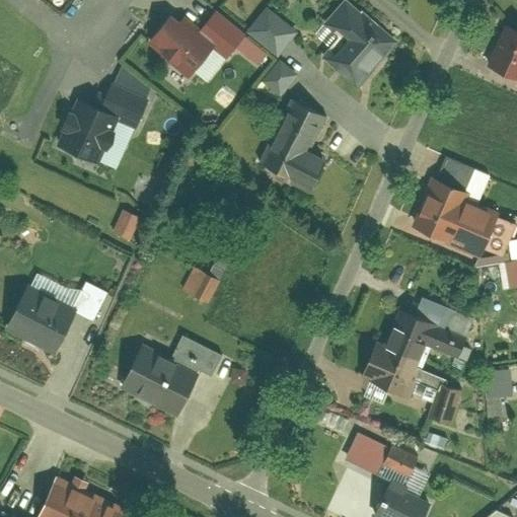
[(342,40),(324,59),(360,90),(400,45),(349,0),(343,0),(323,23),(342,40)]
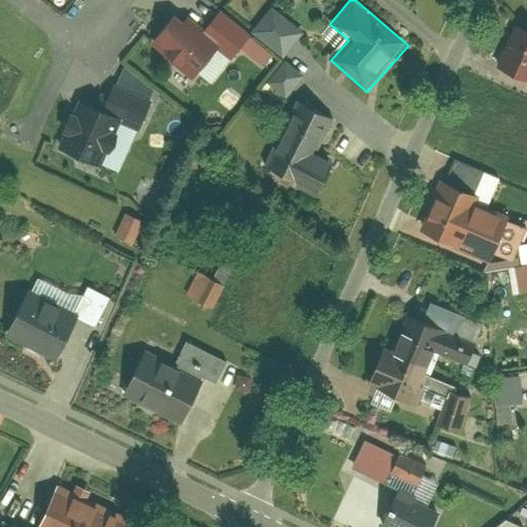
[(283,59),(304,34),(273,7),(251,32),(283,59)]
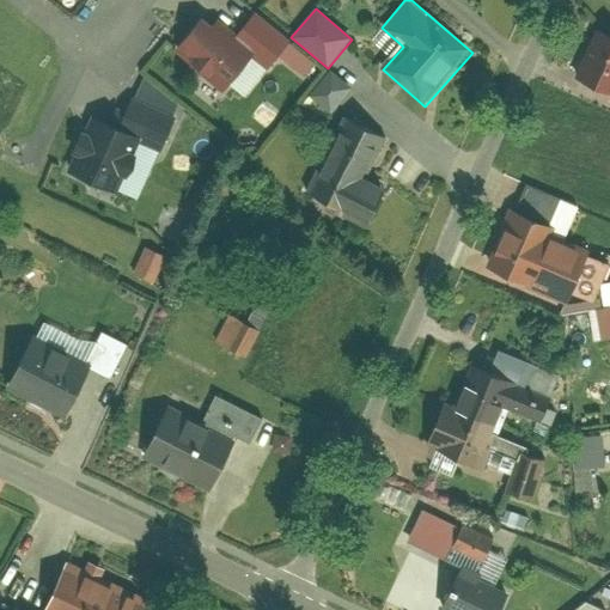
[(255,12),(236,35),(218,19),(212,26),(201,18),(174,52),(220,90),(248,55),(266,71),(291,41),(255,12)]
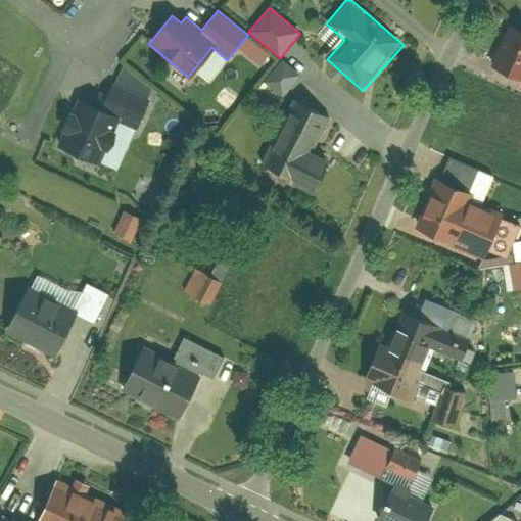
[(520,30),(512,26),(492,69),(520,82),(520,30)]
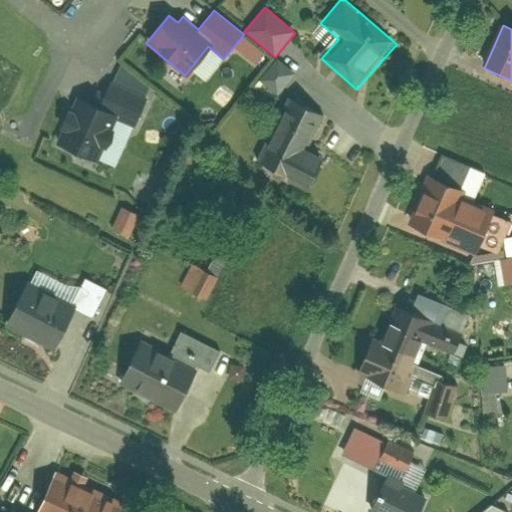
[(152,103),(110,84),(77,155),(118,174),(152,103)]
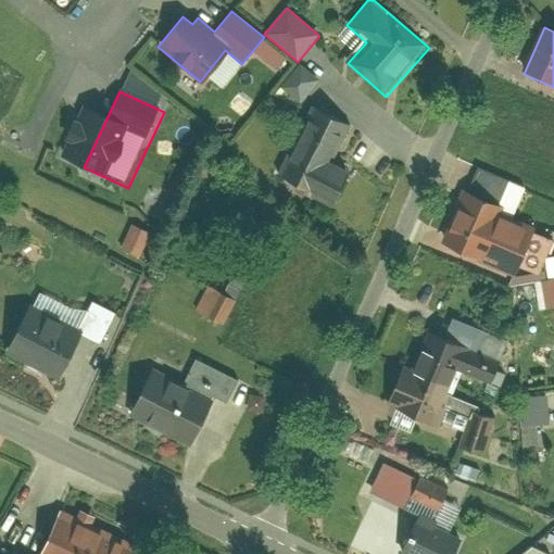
[(294,93),(261,163),(318,191),(335,156),(316,148),(334,113),(294,93)]
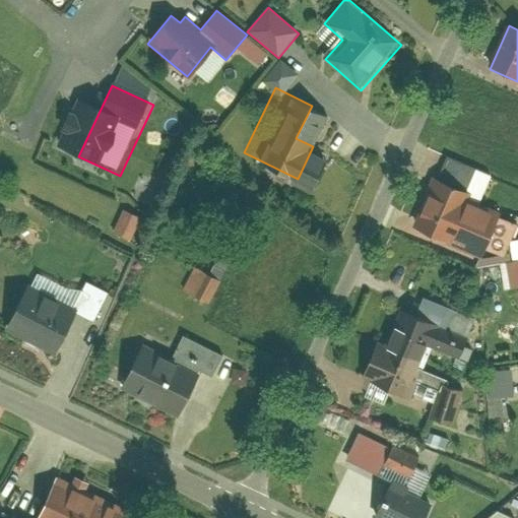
[(432,180),(412,224),(483,255),(500,217),(466,203),(469,196),(432,180)]
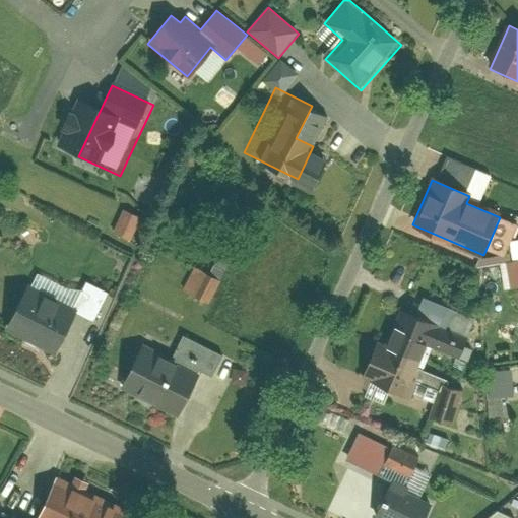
[(125,238),(134,220),(124,215),(115,233),(125,238)]
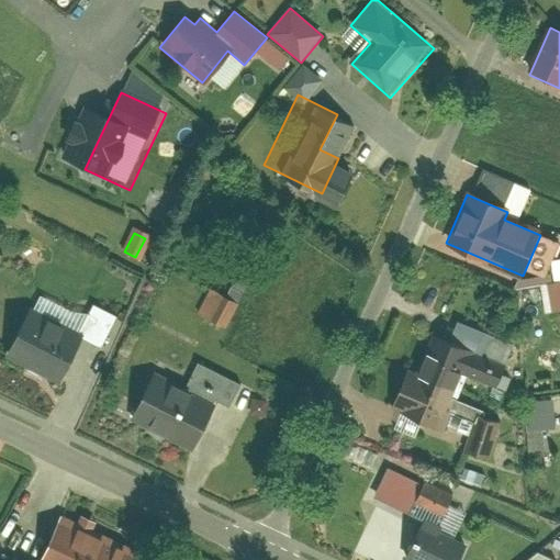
[(241,303),(249,284),(237,279),(227,298),(241,303)]
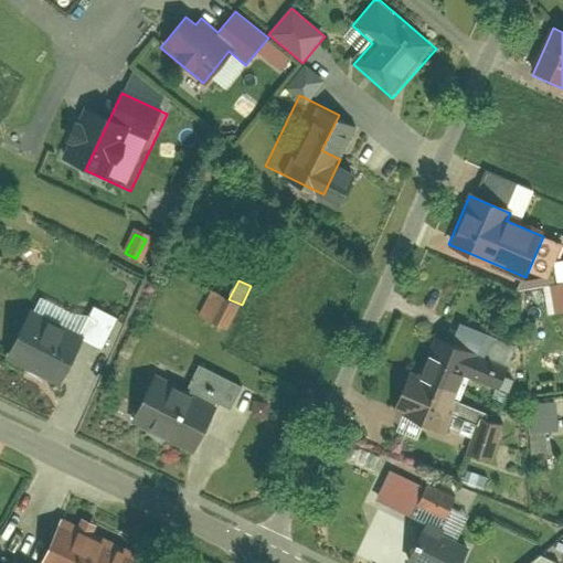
[(201,320),(232,331),(242,304),(211,294),(201,320)]
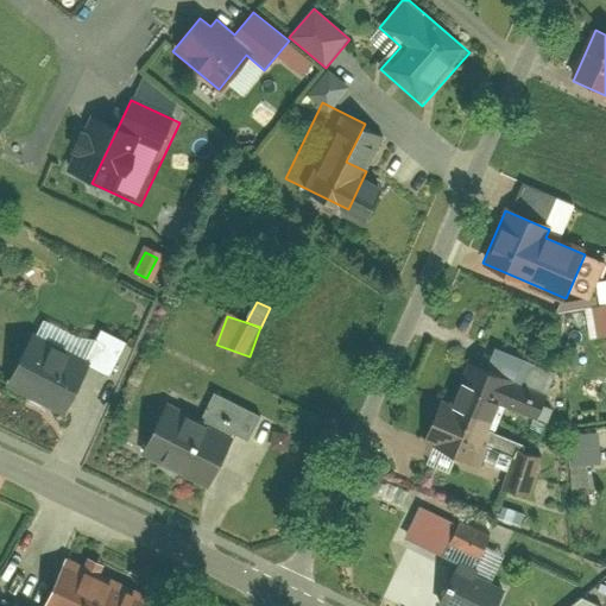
[(31,334),(4,391),(62,418),(89,361),(31,334)]
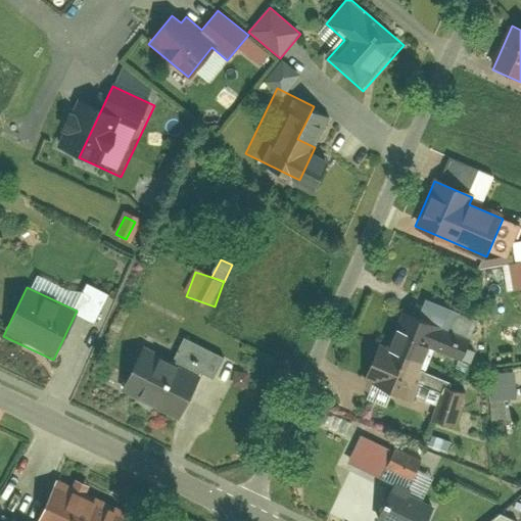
[(366,328),(349,368),(393,386),(416,333),(447,346),(456,327),(388,298),(374,331),(366,328)]
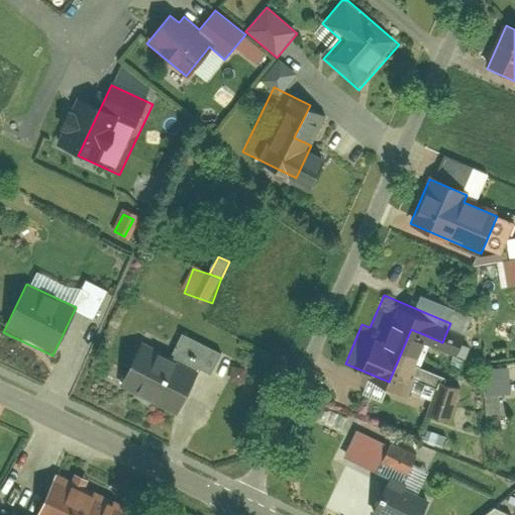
[(141,340),(119,385),(178,414),(200,369),(141,340)]
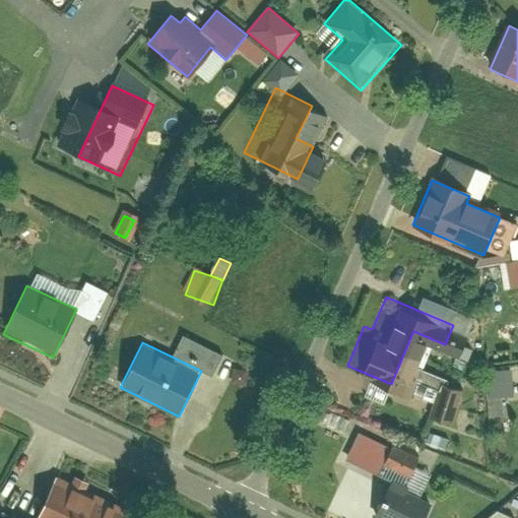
[(512,370),(488,372),(491,431),(504,430),(503,398),(513,398),(512,370)]
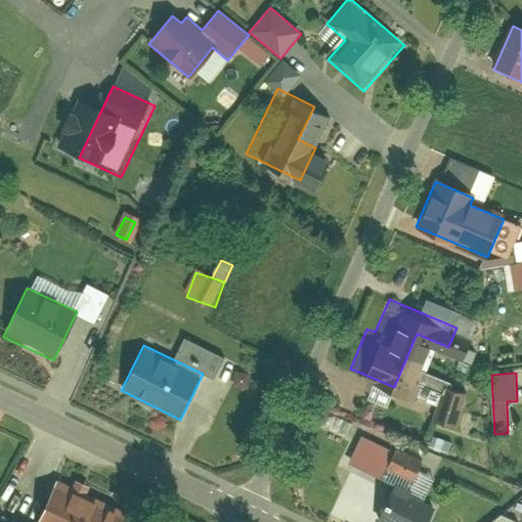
[(457,427),(467,394),(449,389),(440,423),(457,427)]
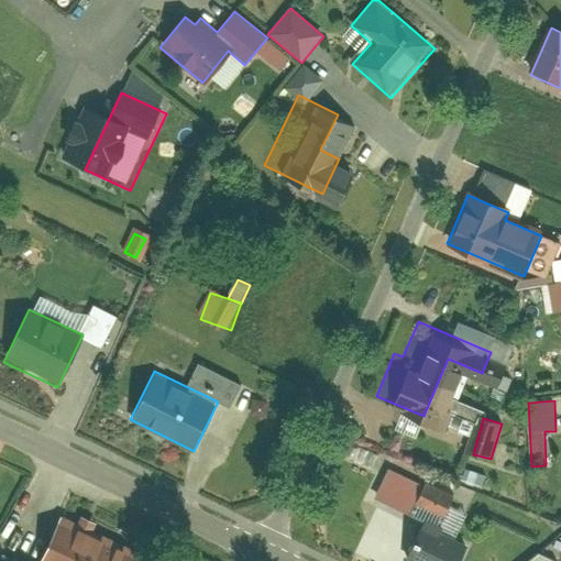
[(398,419),(396,432),(417,437),(420,422),(398,419)]
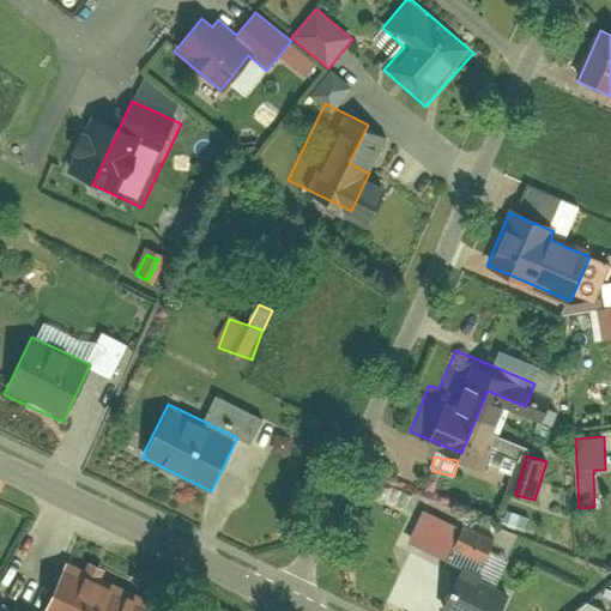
[(165,610),(171,602),(71,556),(46,610),(165,610)]
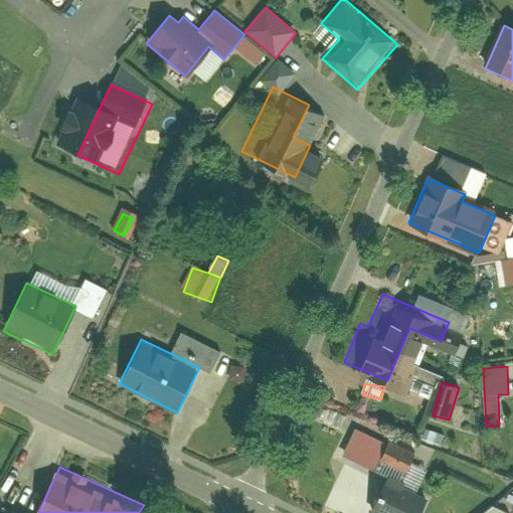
[(388,485),(374,512),(424,512),(429,504),(388,485)]
